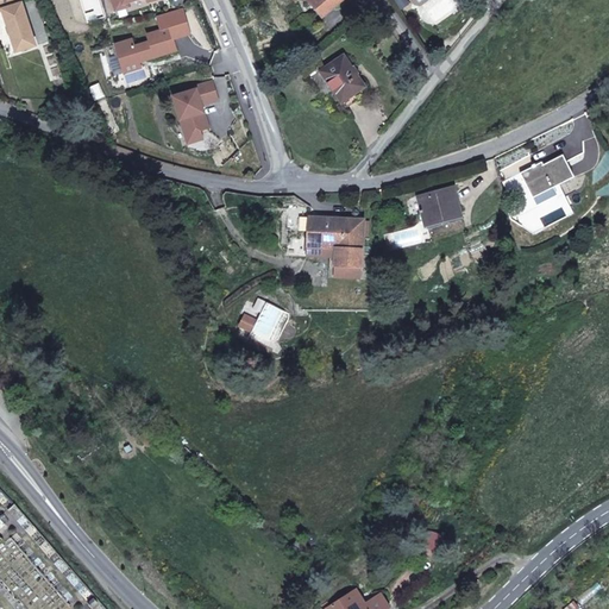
[(0,0),(0,11),(2,11),(17,52),(36,45),(20,0),(0,0)]
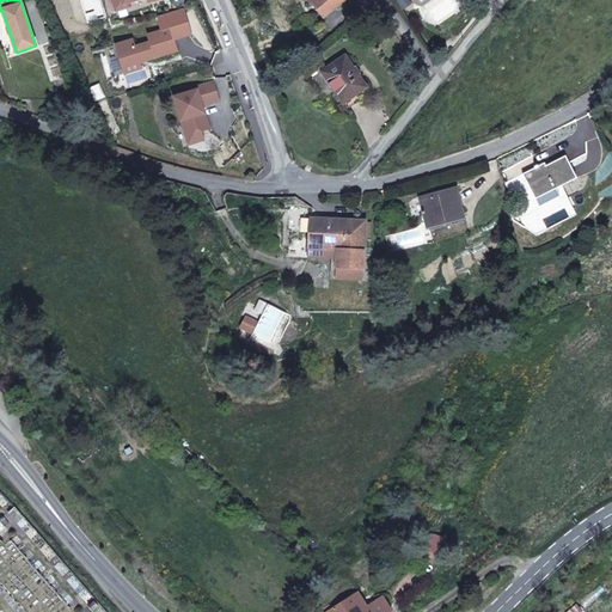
[(342,0),(310,0),(324,16),(342,0)]
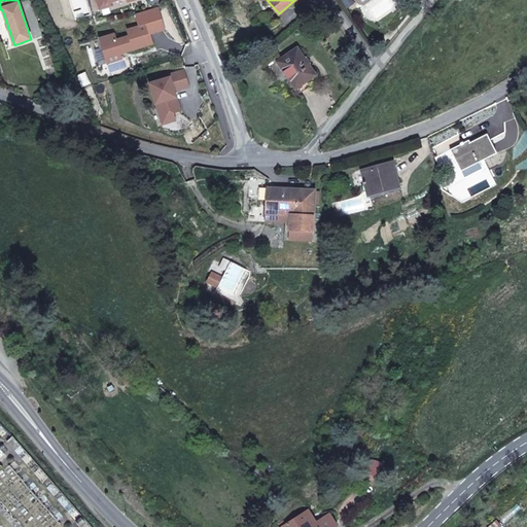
[(154,43),(148,24),(129,30),(131,36),(117,39),(115,33),(101,38),(108,63),(123,58),(121,54),(154,43)]
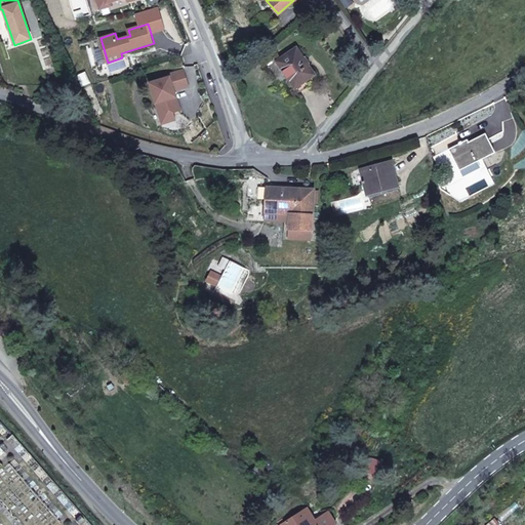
[(315,75),(297,48),(277,62),(295,88),(306,81),(315,75)]
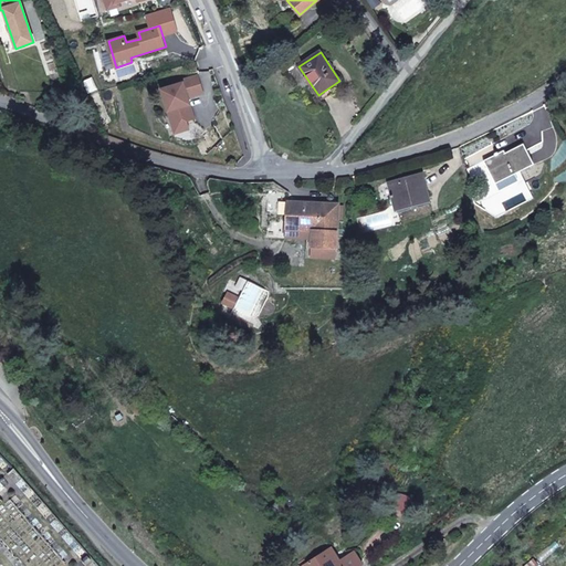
[(161,90),(175,134),(189,129),(187,122),(195,118),(188,97),(203,93),(199,75),(182,81),(184,83),(161,90)]
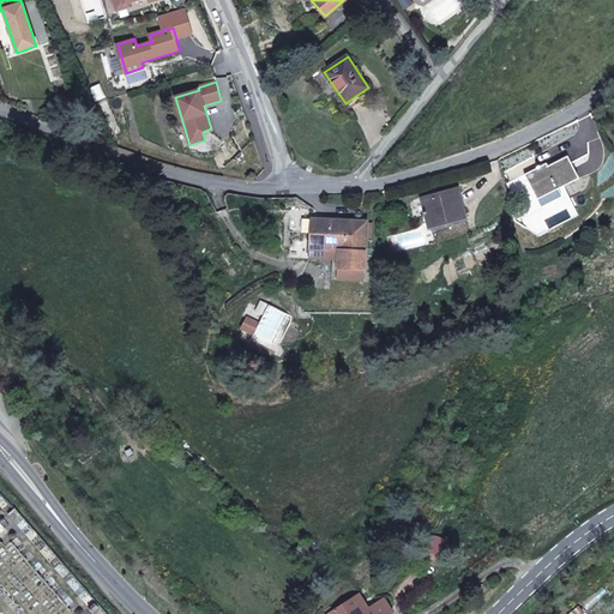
[(361,101),(357,95),(345,103),(349,108),(361,101)]
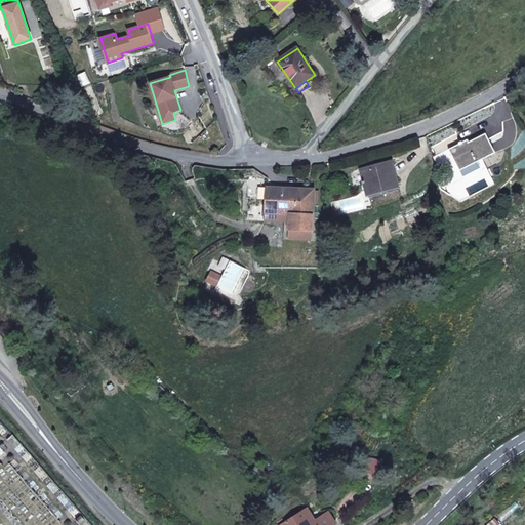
[(477,161),(494,153),(489,142),(488,139),(485,133),(462,145),(461,142),(459,143),(460,144),(449,150),(463,177),(481,168),(477,161)]
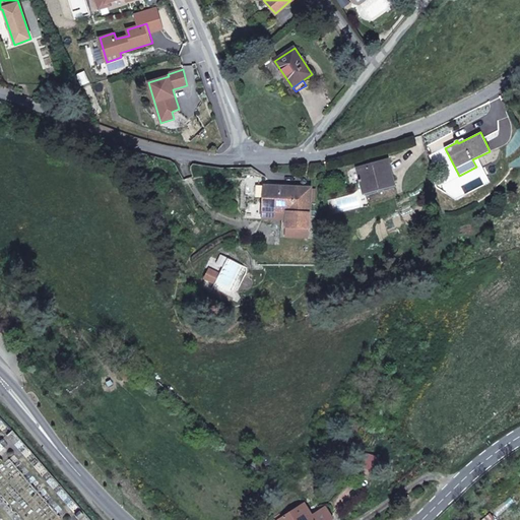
[(484,140),(496,135),(495,132),(483,138),(484,140)]
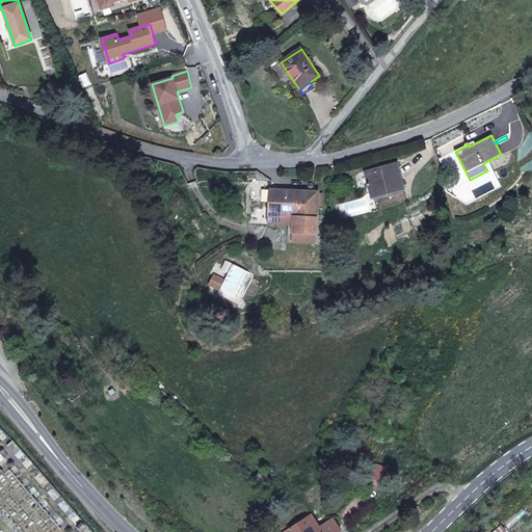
[(402,187),(396,165),(366,174),(372,194),(402,187)]
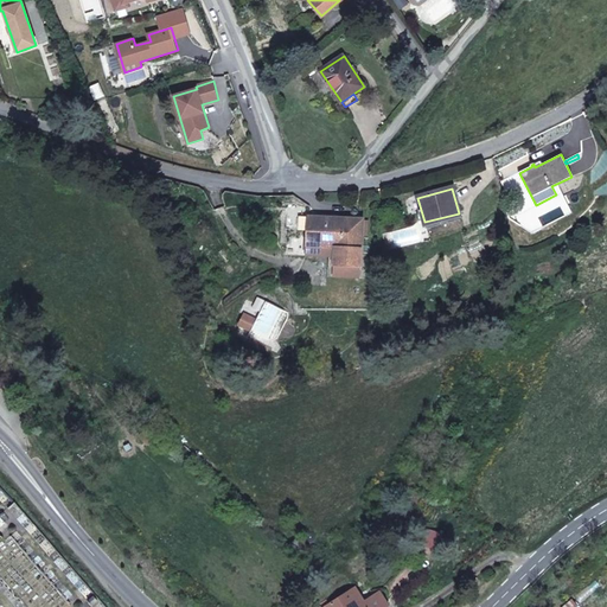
[(363,221),(363,219),(346,218),(346,222),(339,222),(339,218),(307,217),(306,246),(334,247),(333,257),(333,266),(359,267),(360,267),(362,235),(363,221)]
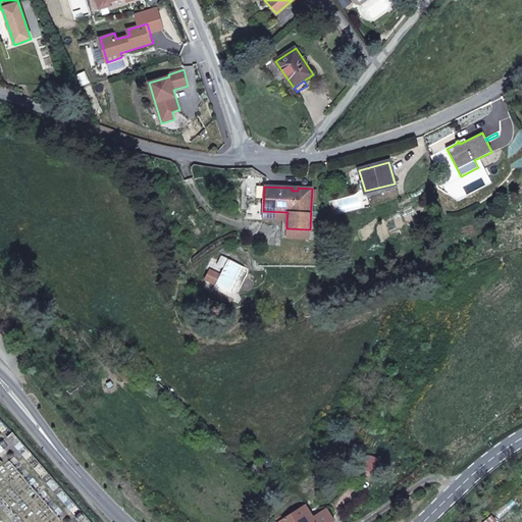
[(286,221),(288,212),(263,211),(262,220),(283,220),(286,221)]
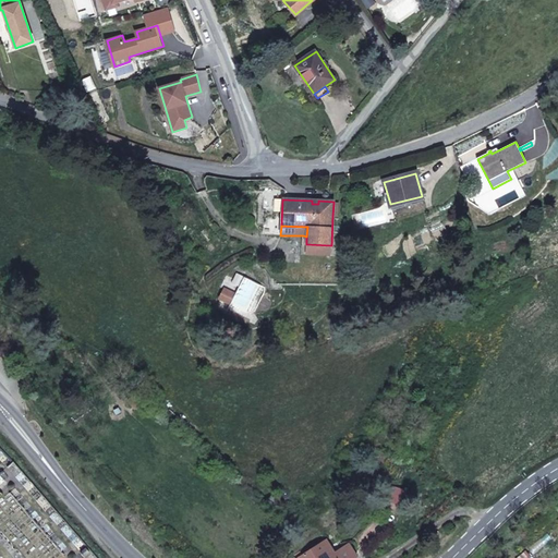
[(330,254),(330,245),(306,244),(306,254),(330,254)]
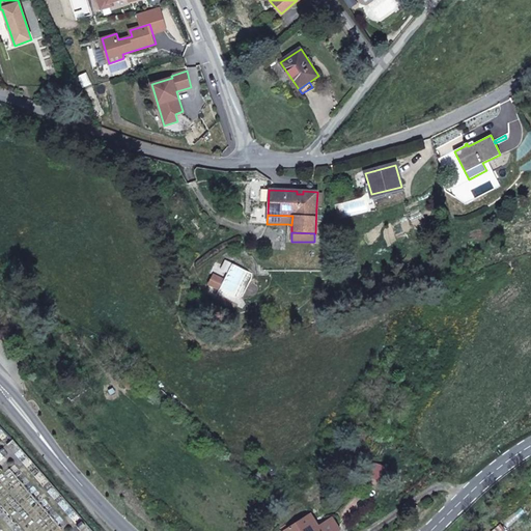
[(236,297),(250,272),(232,263),(224,280),(221,288),(236,297)]
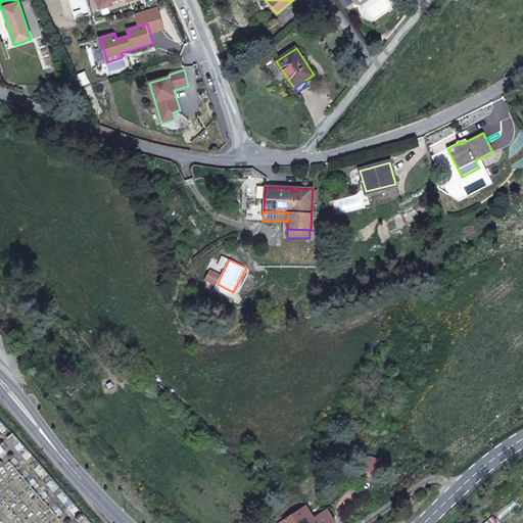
[(218,284),(221,276),(211,271),(206,280),(217,285),(218,284)]
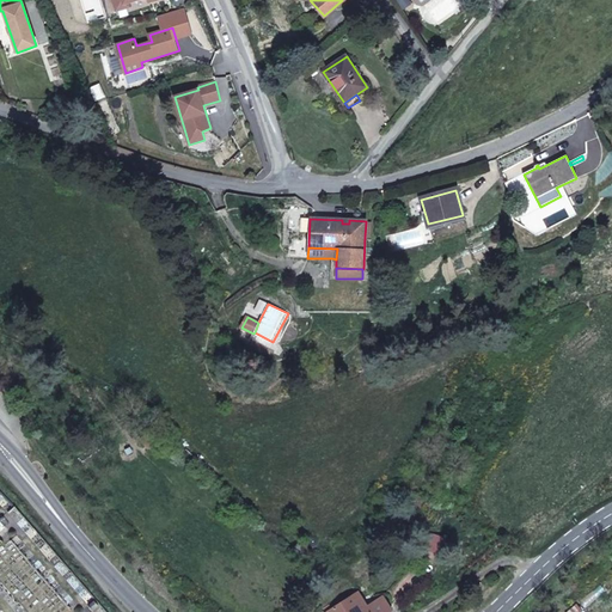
[(157,442),(147,433),(140,439),(148,450),(157,442)]
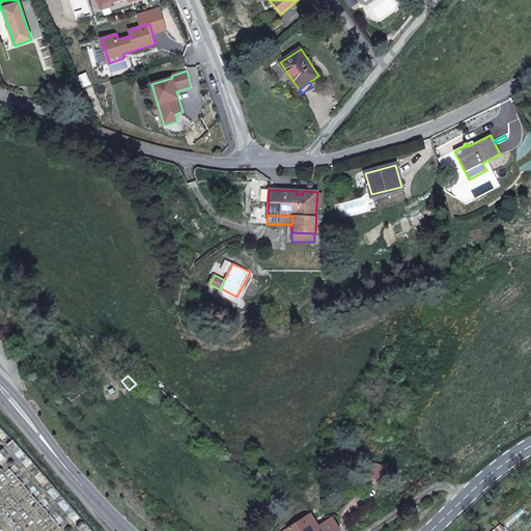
[(383,480),(387,467),(368,462),(364,474),(383,480)]
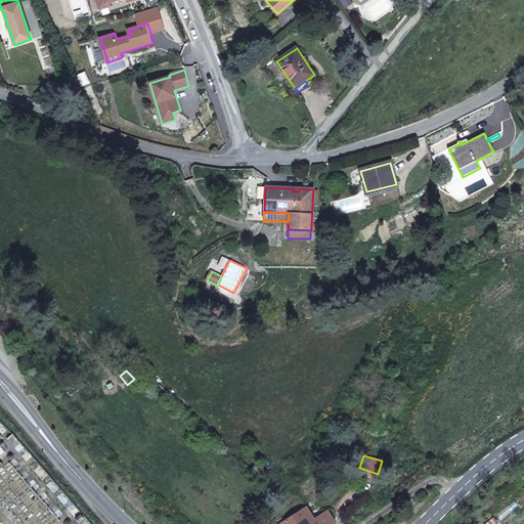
[(267,473),(257,465),(251,471),(262,480),(267,473)]
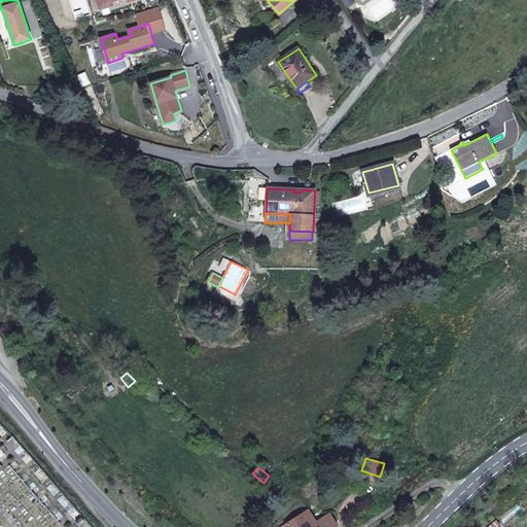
[(334,526),(337,526),(328,514),(316,522),(308,511),(286,524),(281,526),(334,526)]
